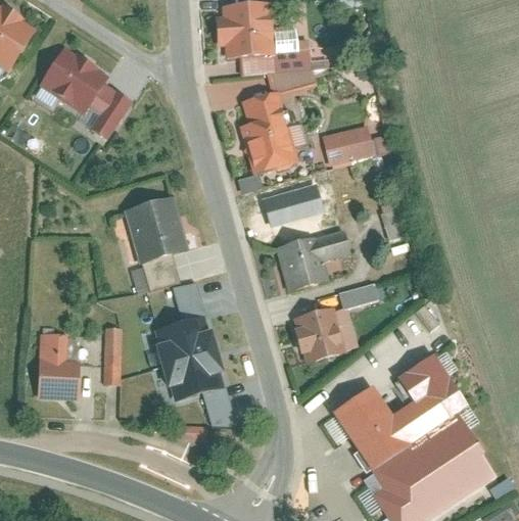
[(37,29),(0,4),(0,65),(9,72),(37,29)]
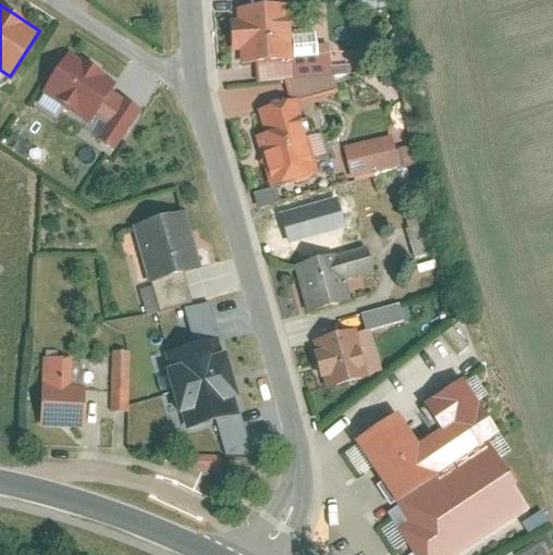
[(290,4),(236,7),(238,63),(293,60),(290,4)]
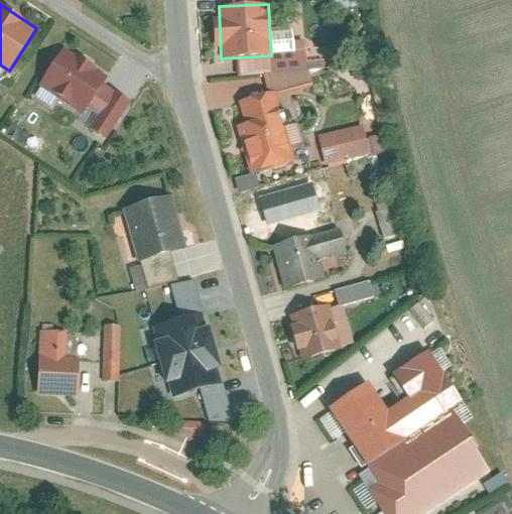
[(110,77),(64,46),(38,85),(83,114),(110,77)]
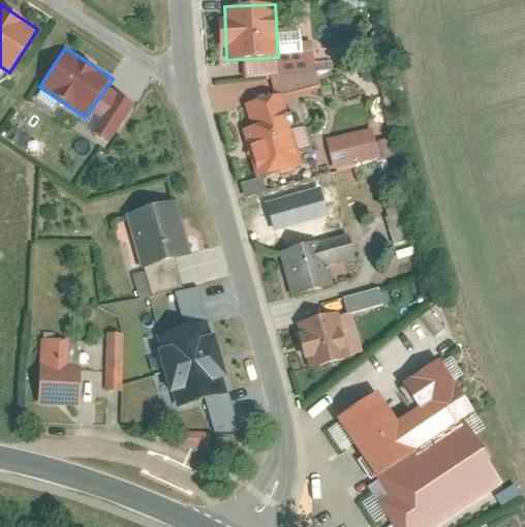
[(283,94),(243,103),(250,126),(243,129),(256,179),(302,166),(283,94)]
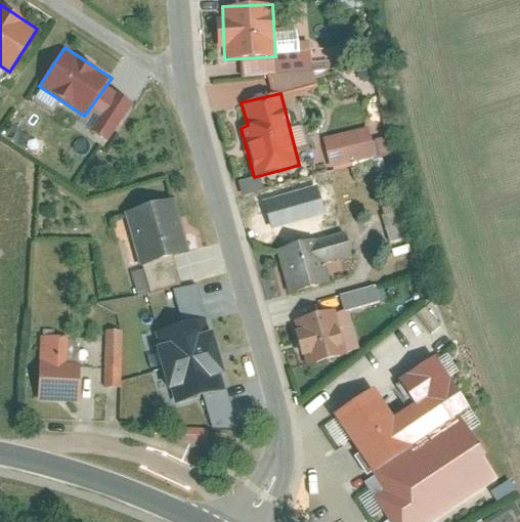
[(366,126),(323,137),(332,166),(377,154),(366,126)]
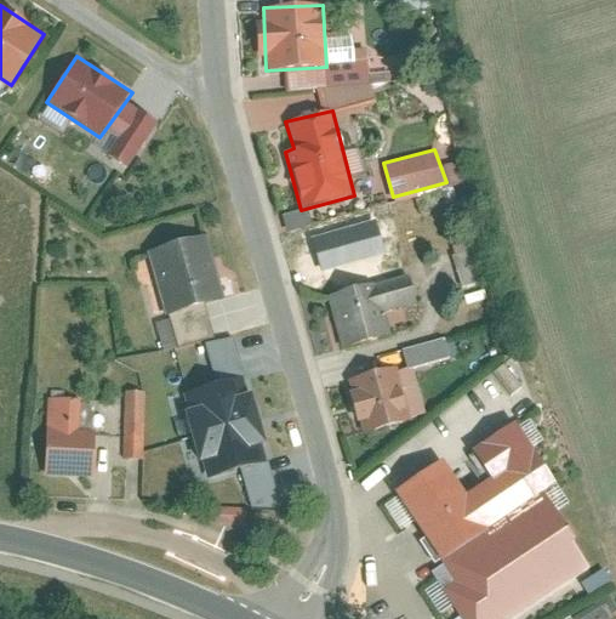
[(206,232),(148,248),(165,312),(223,296),(206,232)]
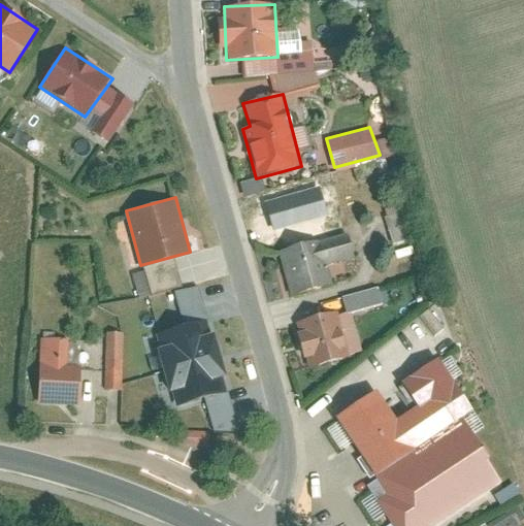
[(348,230),(277,249),(289,294),(331,282),(325,261),(355,253),(348,230)]
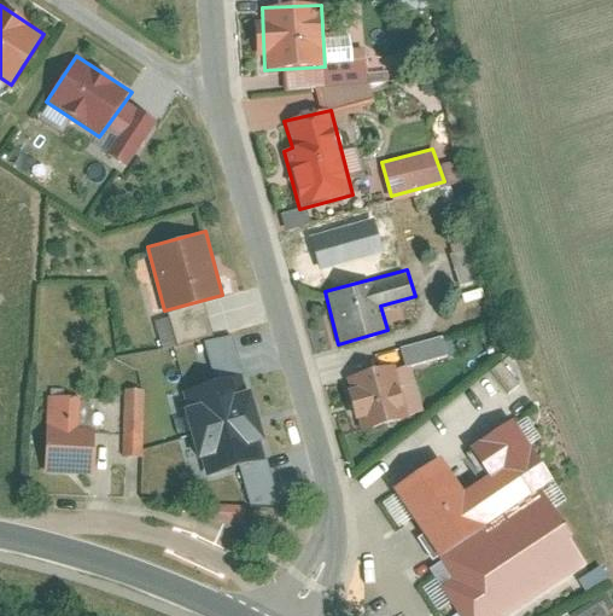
[(500,390),(512,384),(502,360),(489,366),(500,390)]
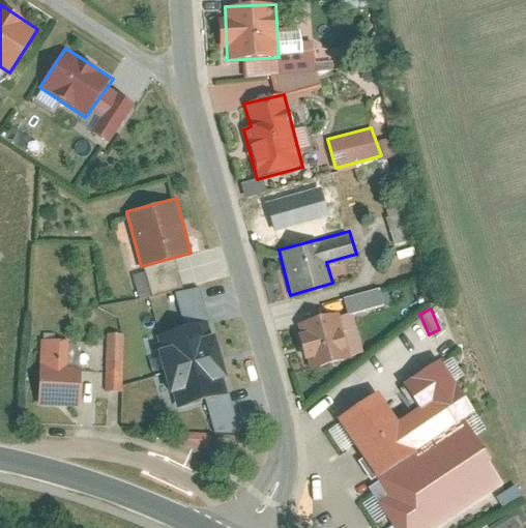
[(337,310),(297,321),(309,368),(351,355),(337,310)]
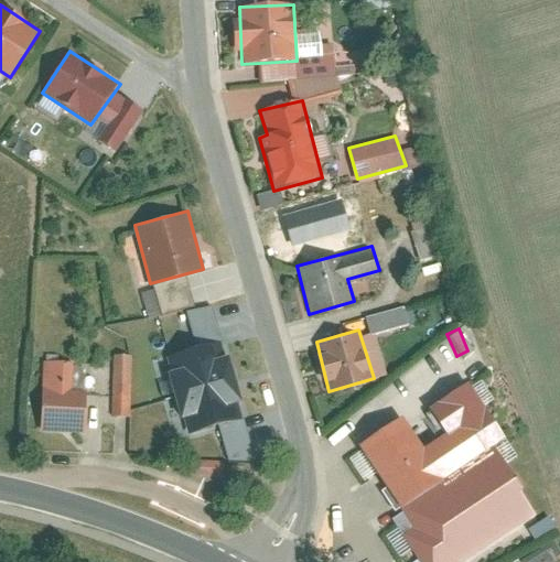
[(73,359),(43,358),(41,428),(86,429),(87,389),(71,387),(73,359)]
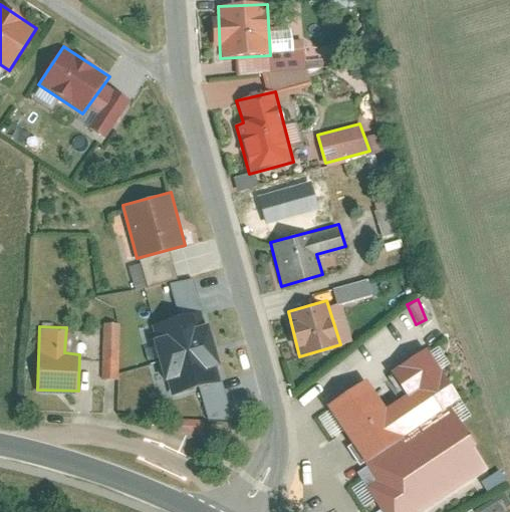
[(365,380),(322,415),(374,511),(435,511),(486,477),(428,357),(386,385),(397,402),(380,410),(365,380)]
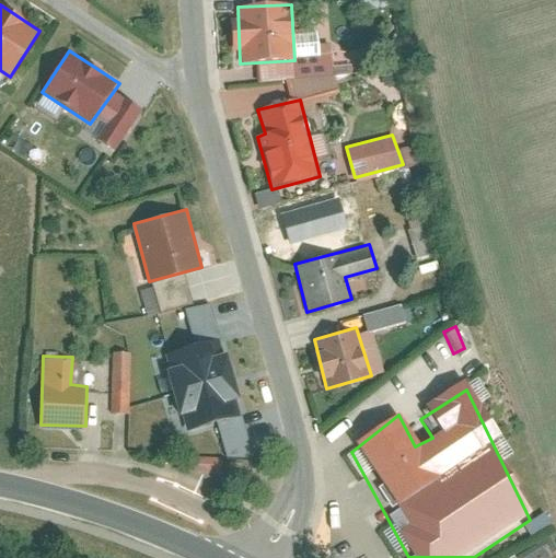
[(544,538),(502,557),(551,557),(553,557),(544,538)]
